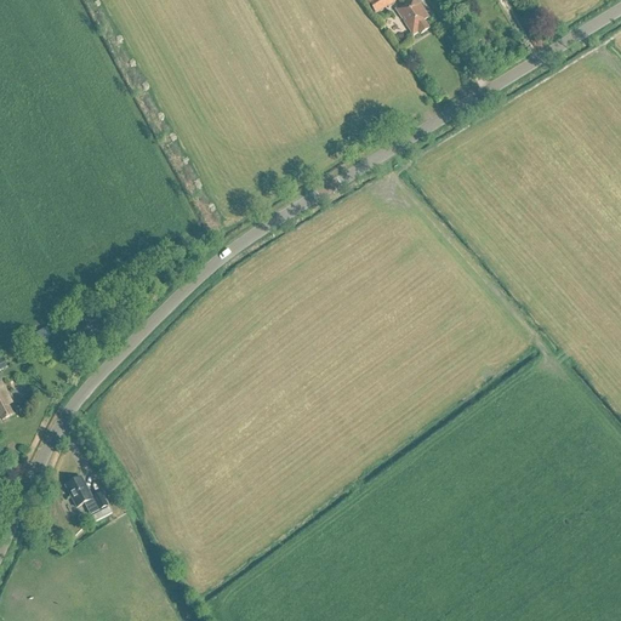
[(365,0),(376,16),(400,0),(399,0),(365,0)]
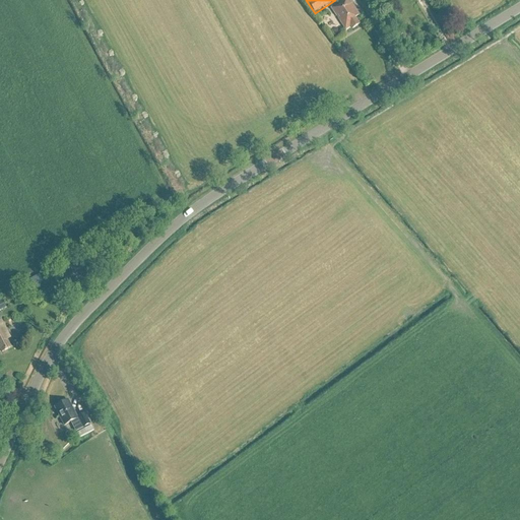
[(352,29),(360,25),(354,18),(359,16),(348,0),(345,0),(331,9),(345,30),(350,27),(352,29)]
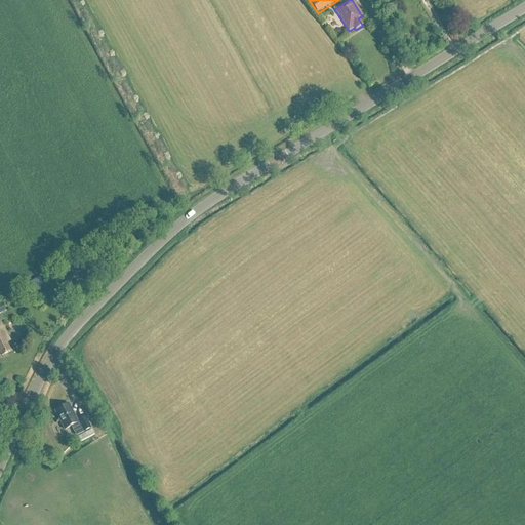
[(83,275),(79,267),(71,272),(75,279),(83,275)]
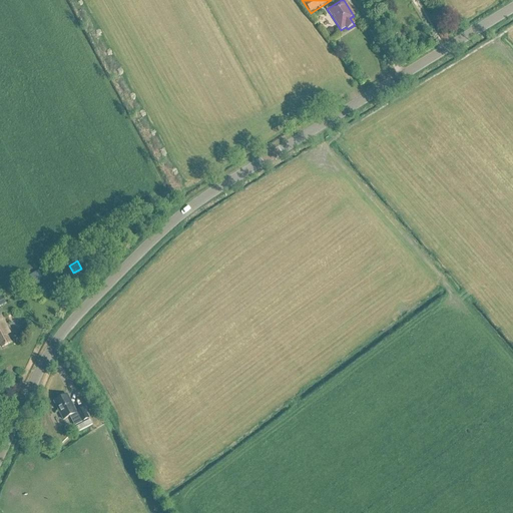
[(2,349),(10,345),(6,336),(10,335),(0,316),(0,346),(1,346),(2,349)]
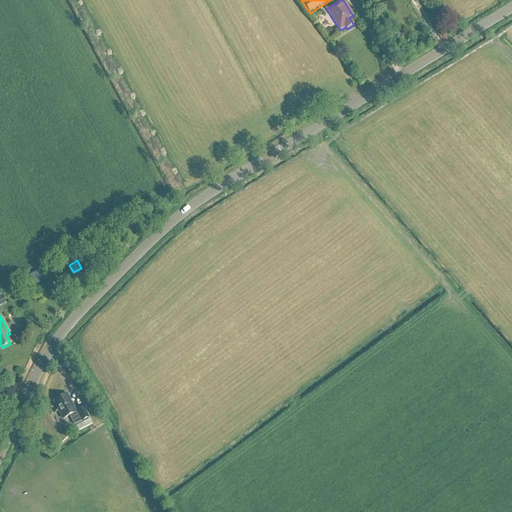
[(67,395),(54,402),(63,420),(70,417),(75,426),(89,419),(84,409),(76,413),(67,395)]
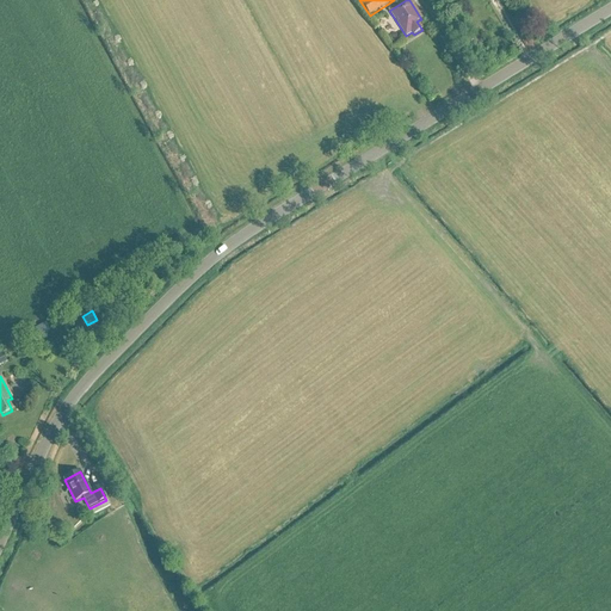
[(106,500),(91,508),(92,512),(93,514),(106,507),(109,506),(106,500)]
